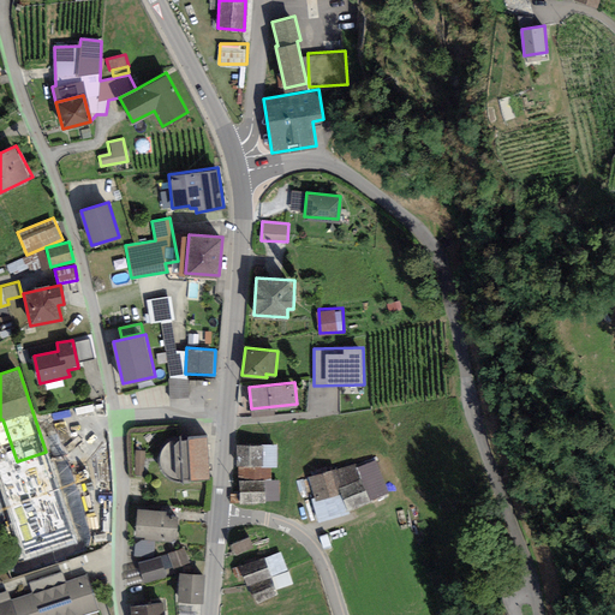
[(206,435),(187,437),(191,479),(209,478),(206,435)]
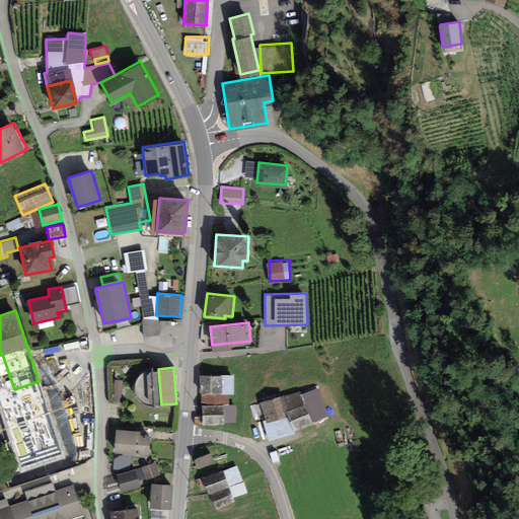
[(234,375),(200,374),(200,393),(233,393),(234,375)]
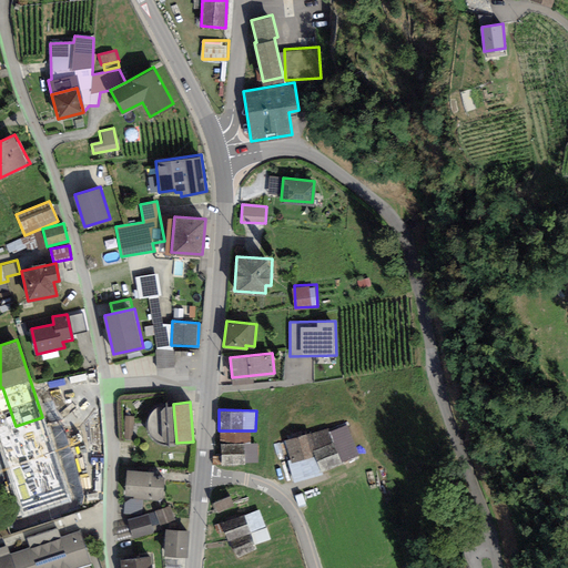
[(125,414),(125,437),(135,437),(135,414),(125,414)]
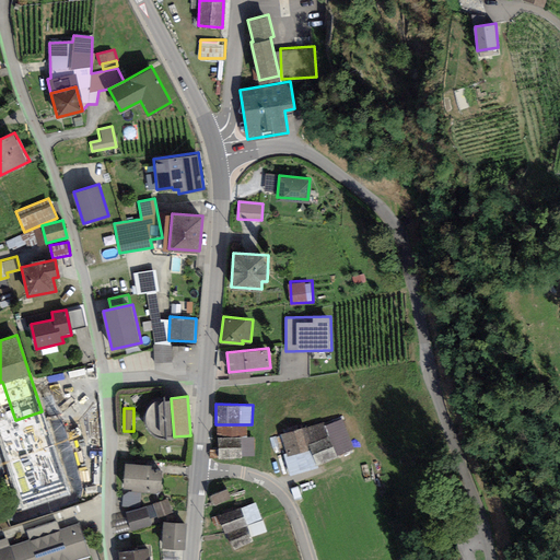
[(79,411),(15,432),(26,463),(89,442),(79,411)]
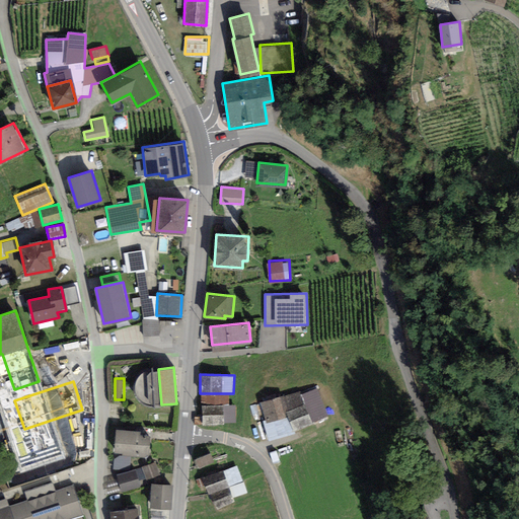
[(302,389),(261,402),(266,420),(265,421),(270,437),(325,420),(316,388),(303,392),(302,389)]
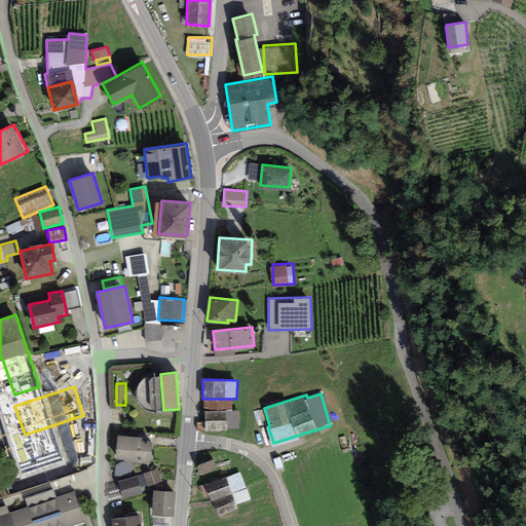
[(225,410),(204,411),(205,430),(226,429),(225,410)]
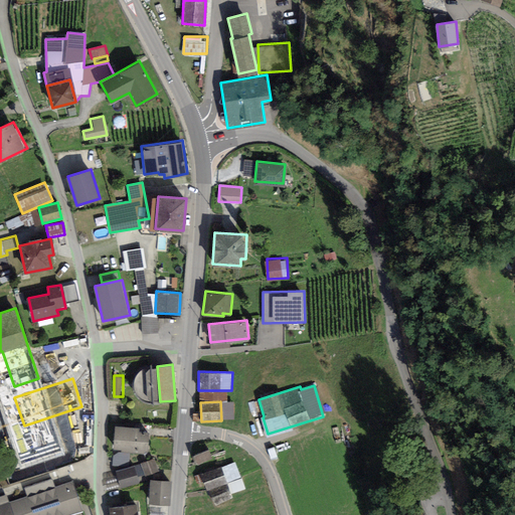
[(138,426),(116,423),(113,449),(148,452),(151,432),(137,431),(138,426)]
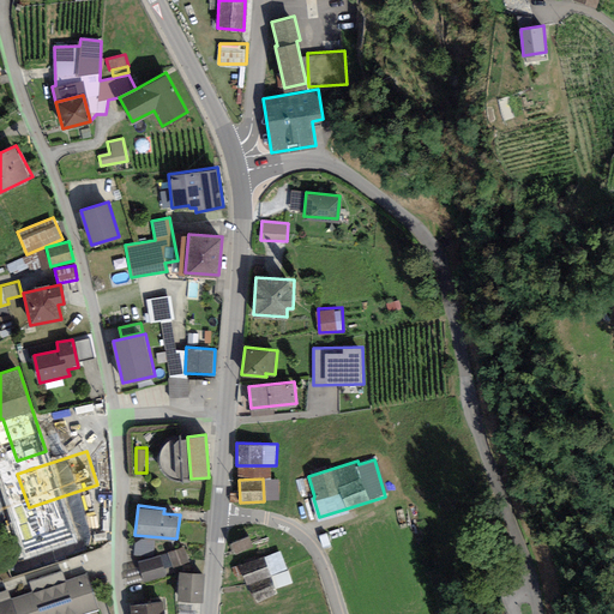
[(252,546),(248,535),(229,542),(234,553),(252,546)]
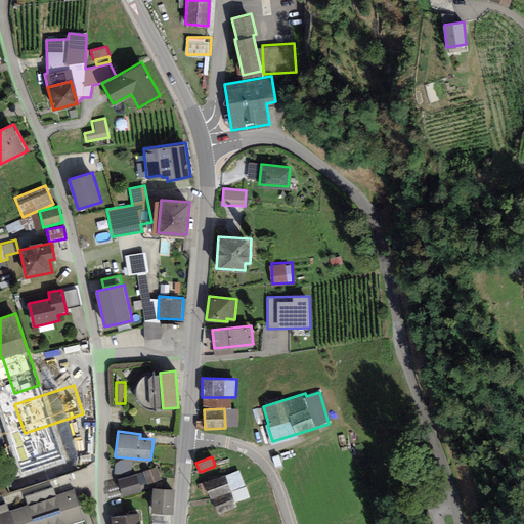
[(141,471),(117,479),(123,496),(140,490),(138,484),(146,481),(148,485),(162,480),(157,464),(140,469),(141,471)]
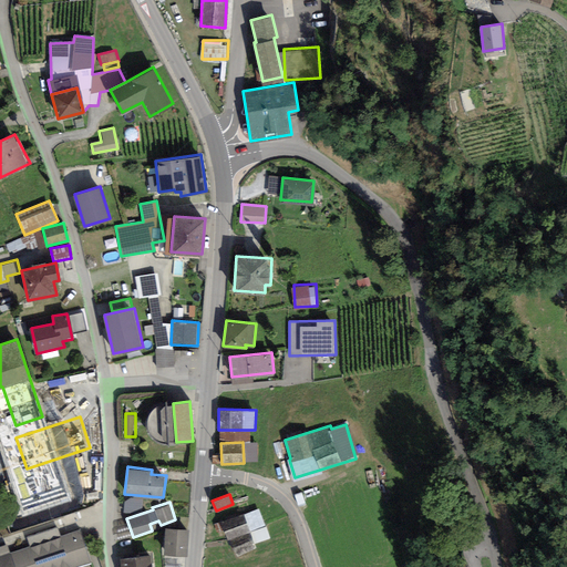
[(258,546),(244,514),(224,522),(238,555),(258,546)]
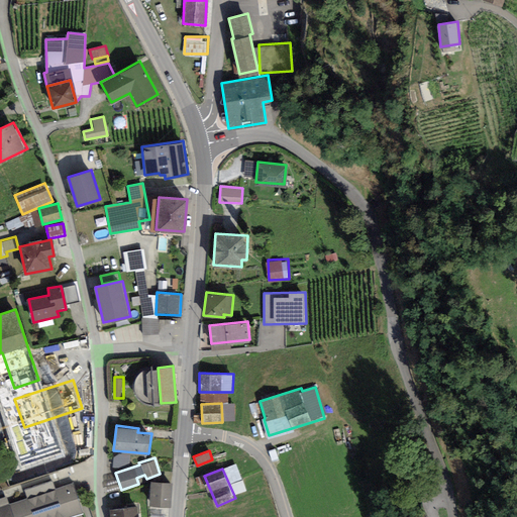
[(172,482),(150,481),(149,506),(170,507),(172,482)]
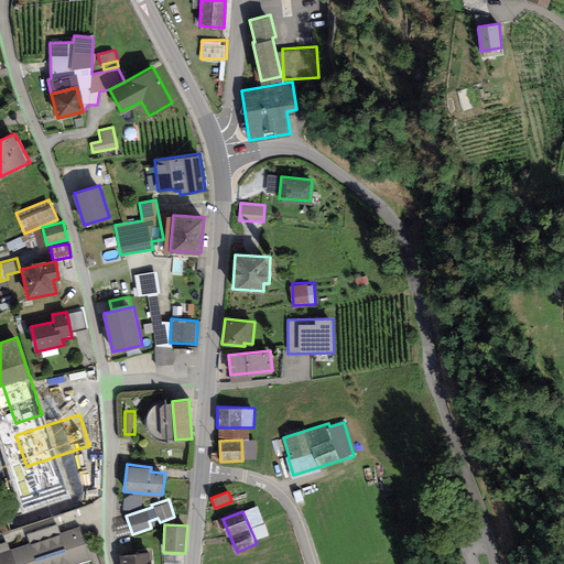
[(80,525),(0,552),(0,563),(75,563),(91,559),(80,525)]
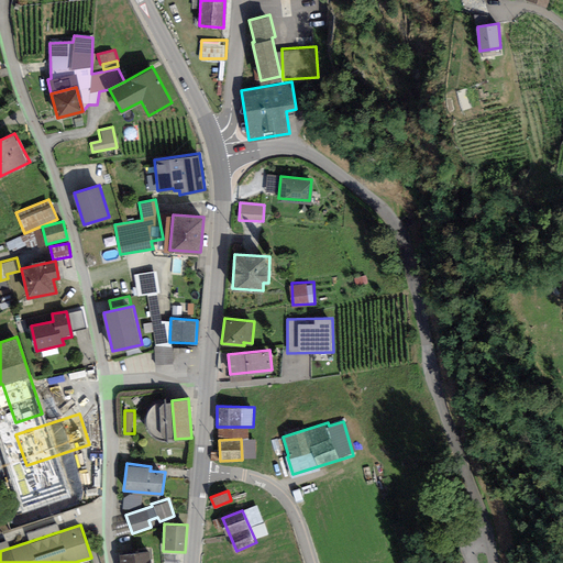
[(152,562),(151,550),(119,554),(120,562),(152,562)]
